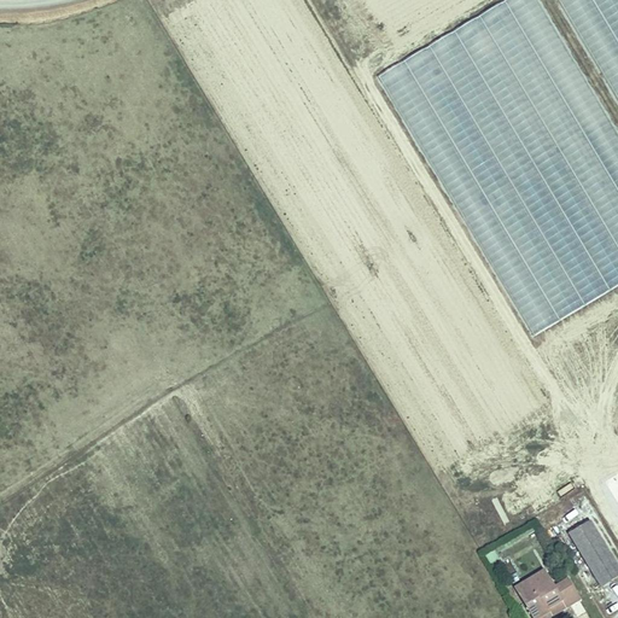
[(531,334),(617,285),(617,134),(541,0),(508,0),(379,74),(421,149),(435,141),(443,155),(455,149),(473,180),(488,172),(501,196),(490,202),(494,208),(491,210),(501,227),(489,234),(494,243),(482,249),(531,334)]
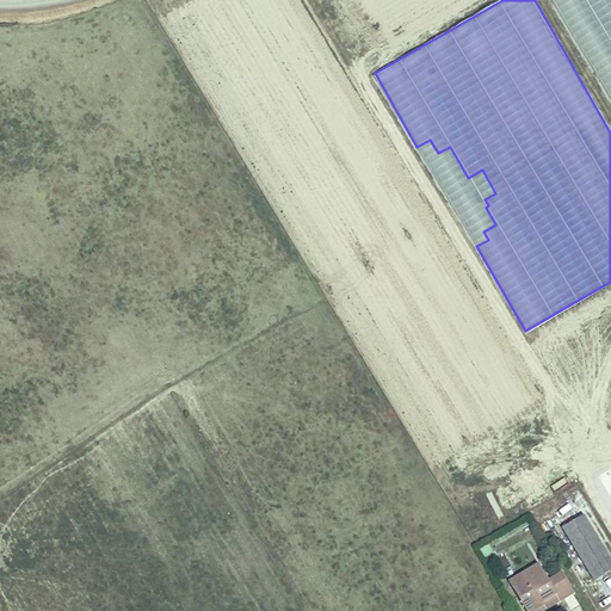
[(610,0),(555,0),(610,104),(610,0)]
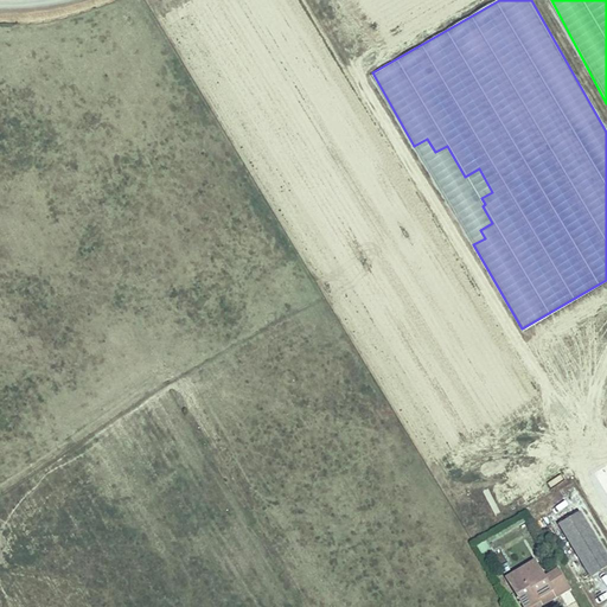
[(606,566),(606,557),(580,513),(560,525),(590,576),(606,566)]
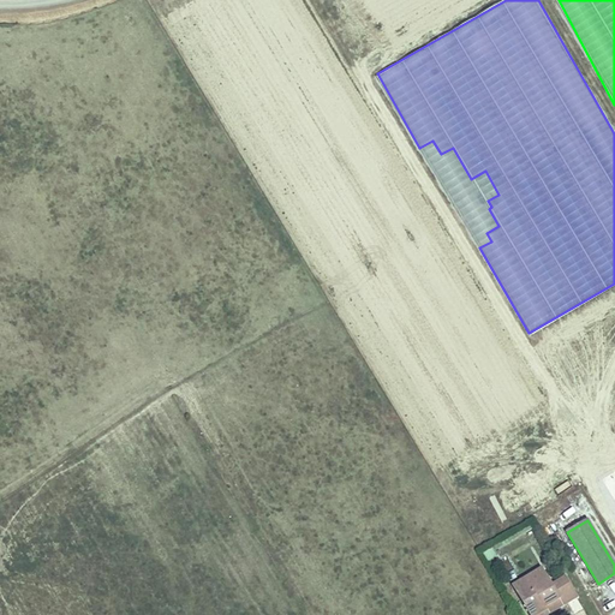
[(503,573),(512,569),(508,559),(499,561),(503,573)]
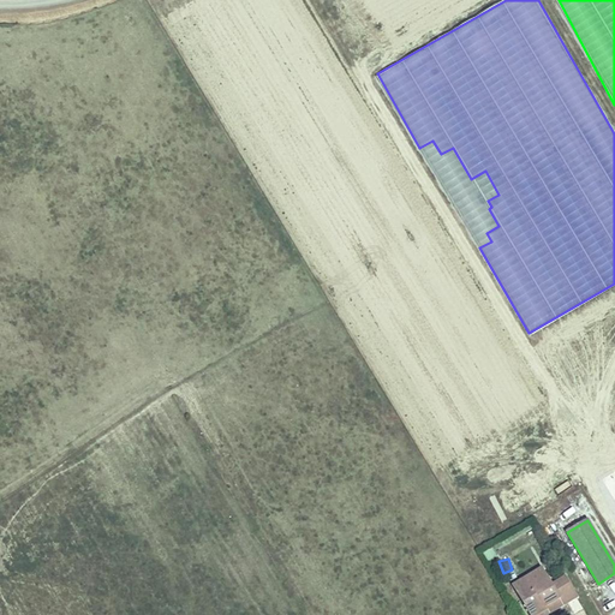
[(544,566),(518,583),(537,614),(550,607),(549,604),(563,596),(567,603),(578,596),(566,575),(554,583),(544,566)]
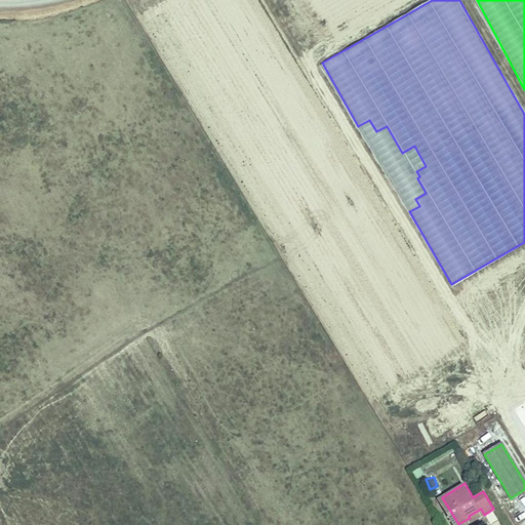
[(458,524),(467,524),(484,515),(481,509),(469,516),(470,518),(458,524)]
